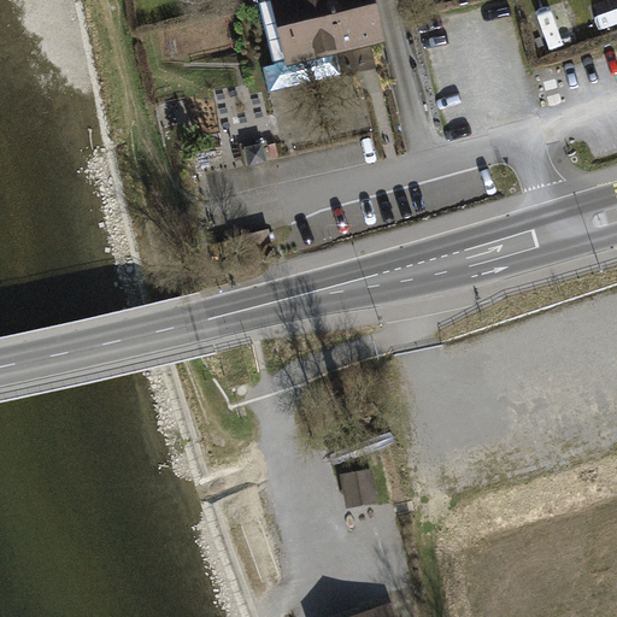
[(263,66),(269,93),(359,71),(353,46),(364,43),(381,40),(370,0),(259,0),(275,64),(263,66)]
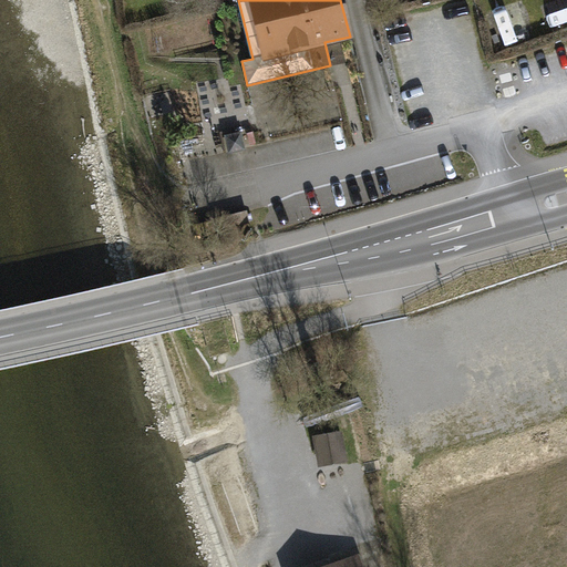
[(403,0),(371,0),(374,10),(404,2),(403,0)]
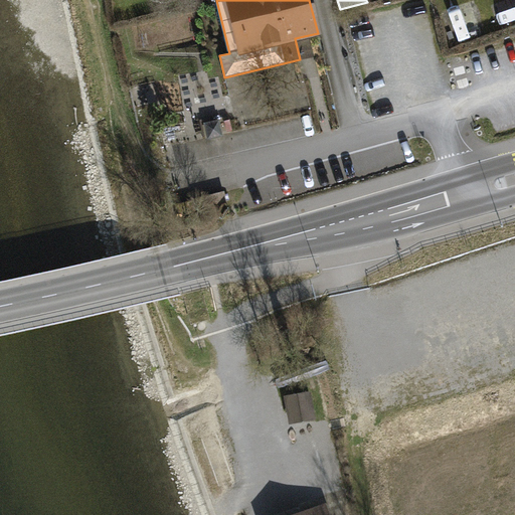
[(206,125),(209,137),(220,135),(217,123),(206,125)]
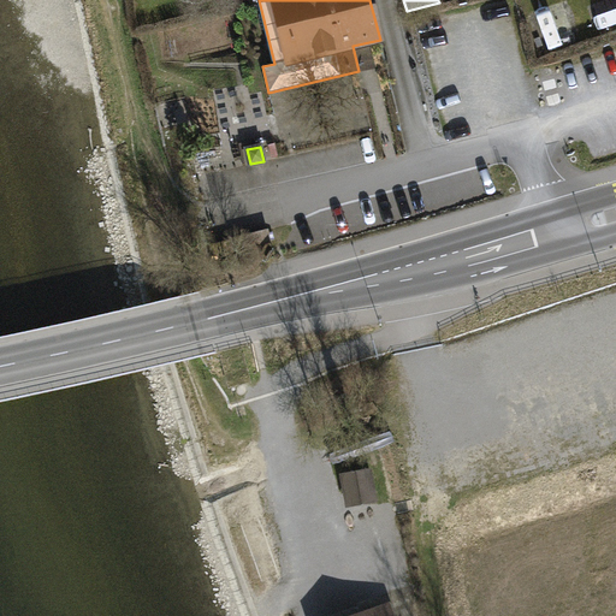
[(260,215),(211,231),(218,255),(267,240),(260,215)]
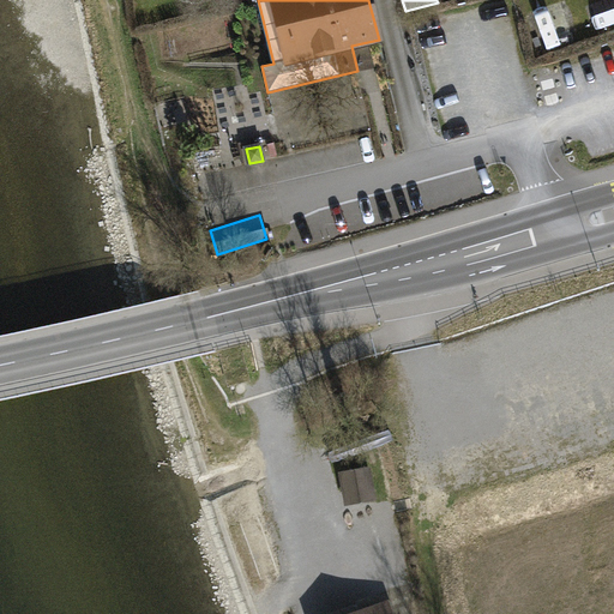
[(367,469),(343,474),(349,503),(373,499),(367,469)]
